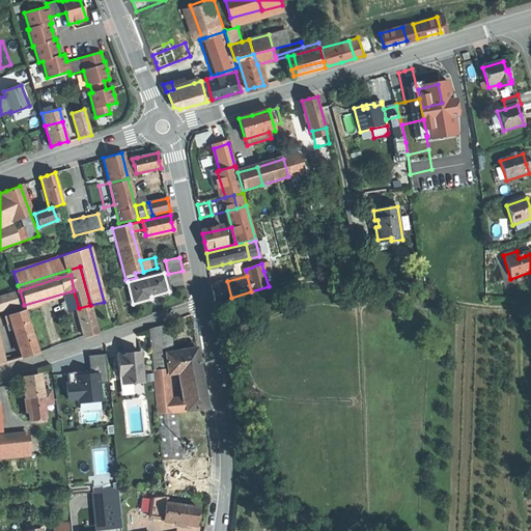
[(227,281),(212,284),(214,294),(215,301),(217,302),(231,298),(227,281)]
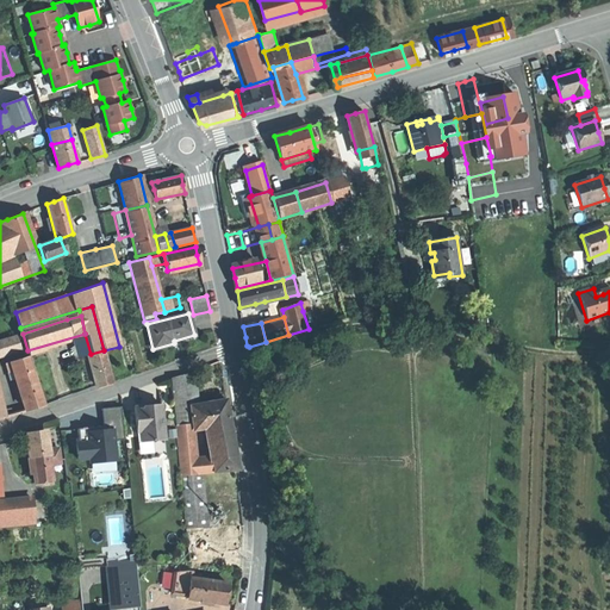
[(17,337),(0,341),(0,355),(20,349),(17,337)]
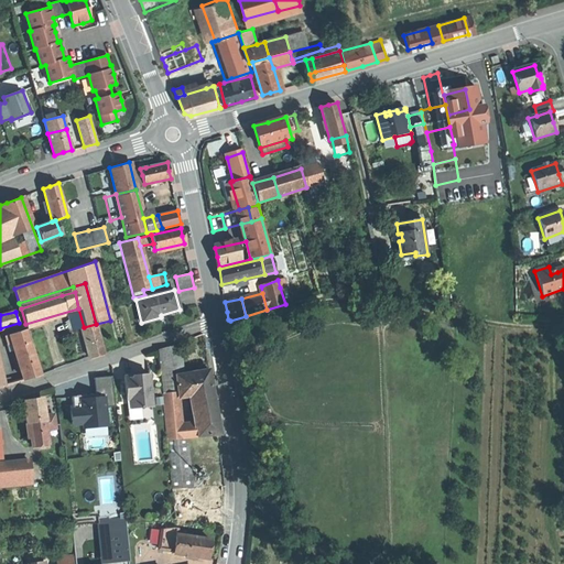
[(84,327),(83,327),(90,358),(97,356),(105,354),(96,324),(84,327)]
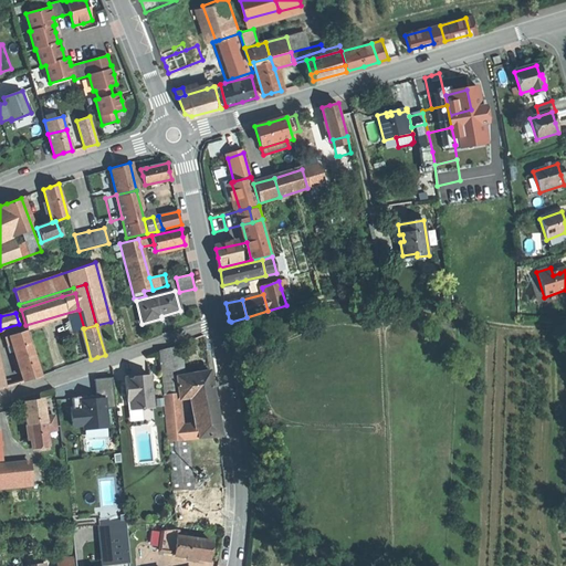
[(27,332),(4,338),(7,346),(12,344),(14,350),(31,346),(27,332)]
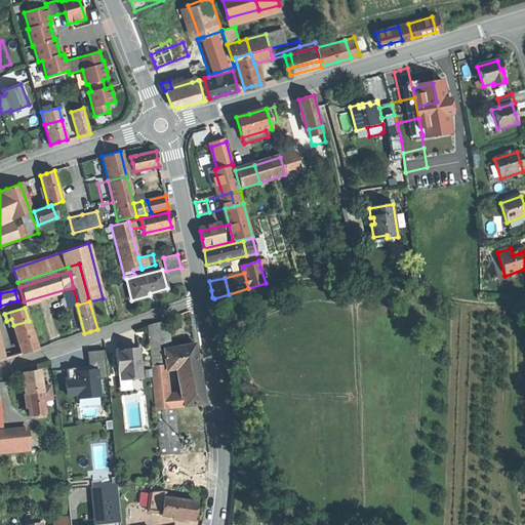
[(168,320),(160,322),(163,348),(170,346),(168,320)]
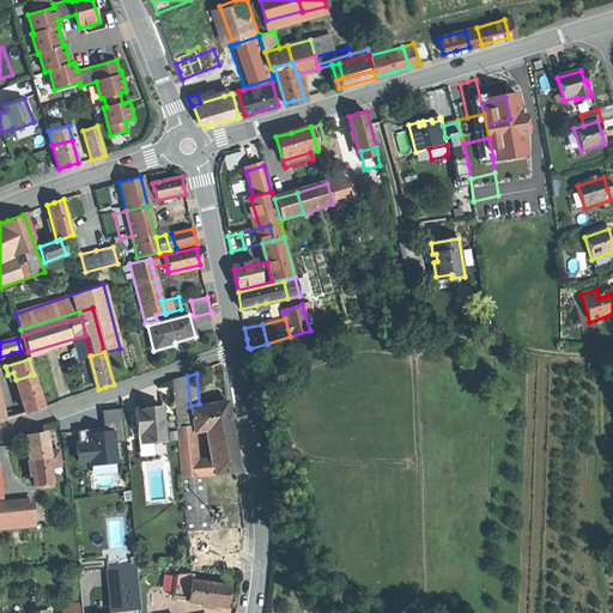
[(34,375),(16,380),(26,413),(35,411),(43,407),(34,375)]
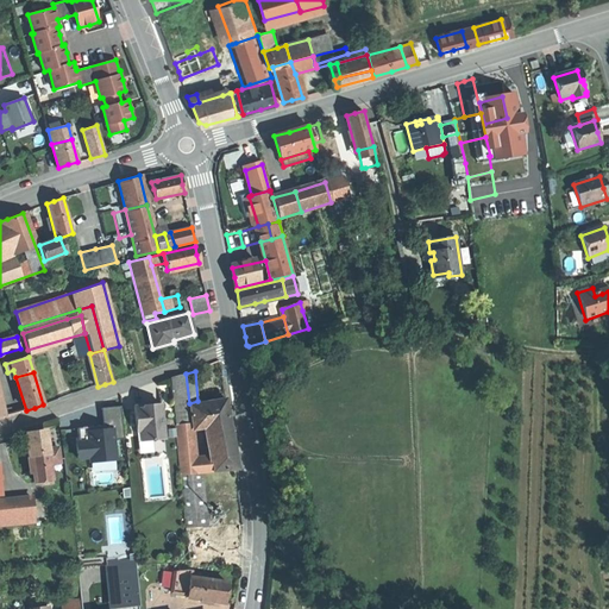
[(186,374),(169,378),(173,408),(189,405),(189,403),(186,374)]
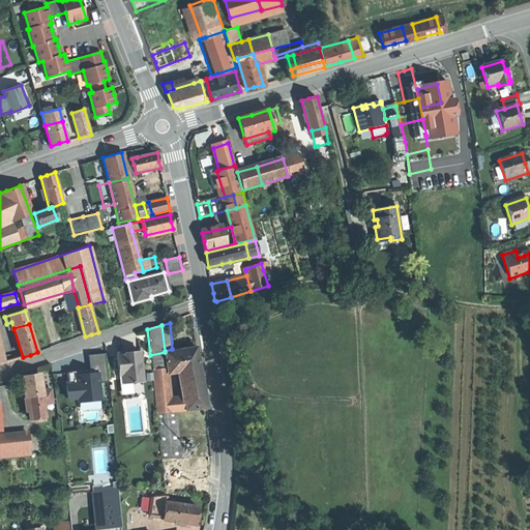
[(165,352),(167,372),(178,370),(200,366),(198,357),(196,347),(165,352)]
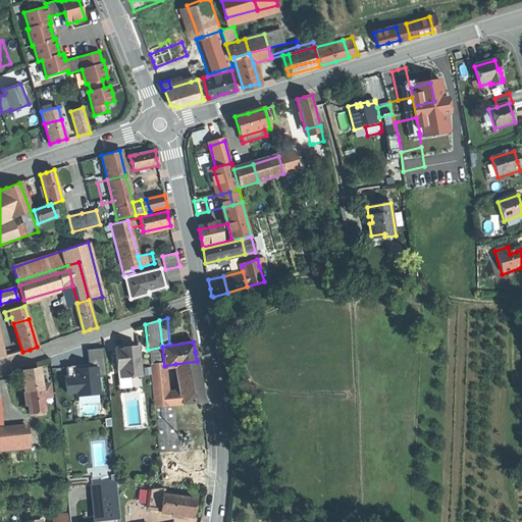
[(125,347),(114,348),(116,369),(120,369),(125,368),(126,377),(141,376),(138,346),(125,347)]
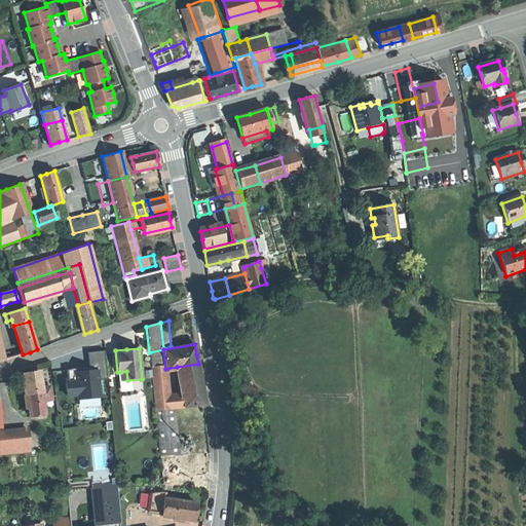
[(163,349),(149,352),(154,411),(170,409),(168,397),(165,369),(163,349)]
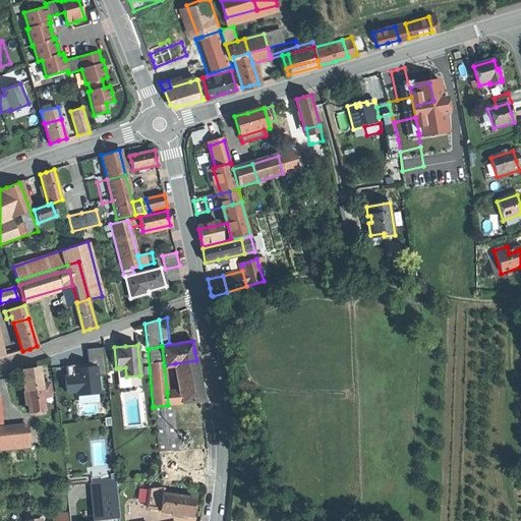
[(88,347),(79,349),(80,365),(90,364),(88,347)]
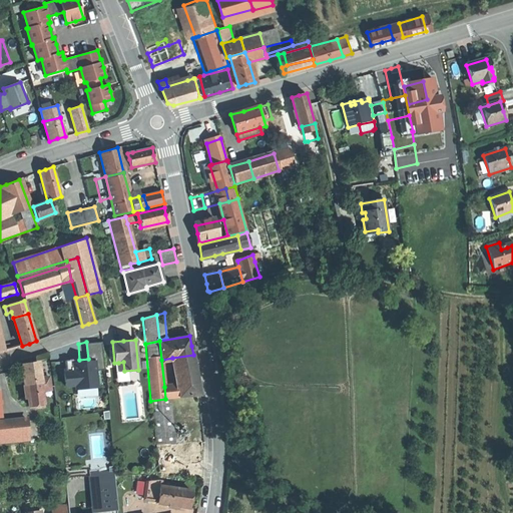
[(68,346),(62,348),(65,375),(79,374),(76,344),(68,346)]
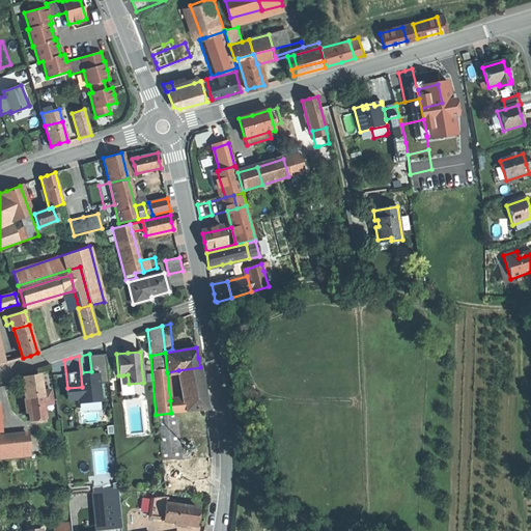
[(200,367),(178,370),(183,398),(205,395),(200,367)]
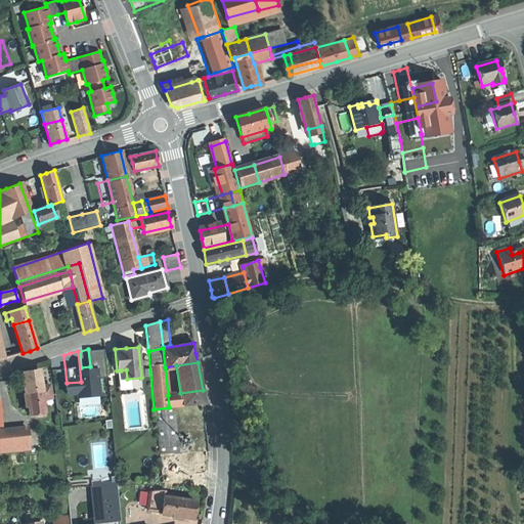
[(104,369),(81,373),(82,382),(86,381),(104,379),(104,369)]
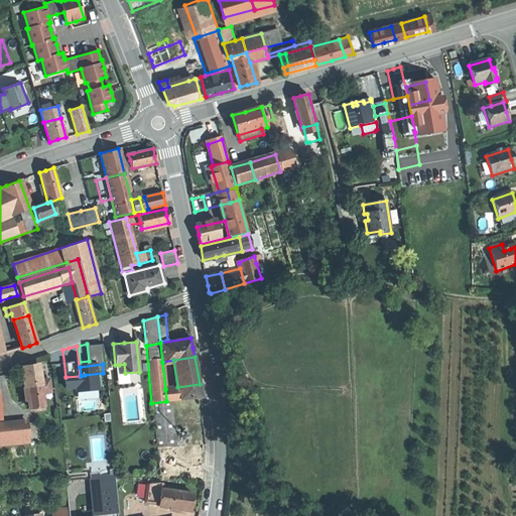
[(29,367),(22,368),(28,409),(42,407),(40,391),(49,389),(48,380),(39,381),(37,366),(29,367)]
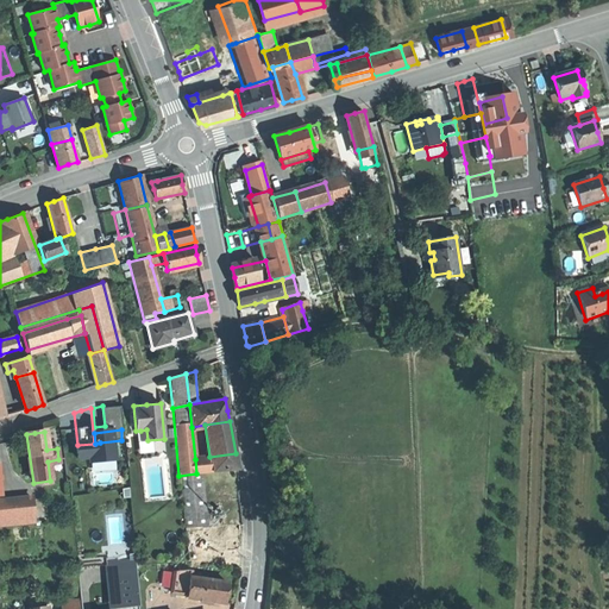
[(121,440),(100,443),(101,457),(101,460),(102,477),(125,475),(121,440)]
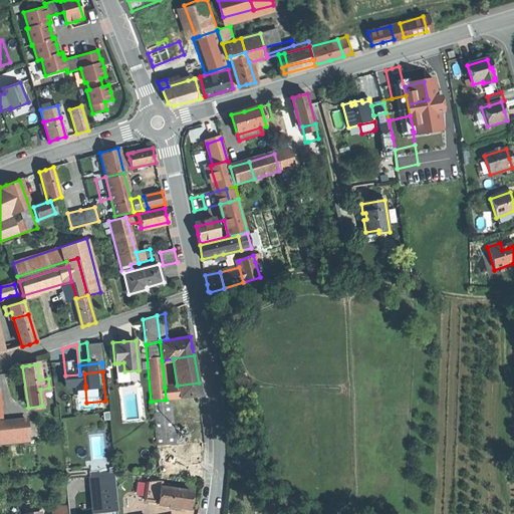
[(199,382),(177,386),(180,399),(201,397),(199,382)]
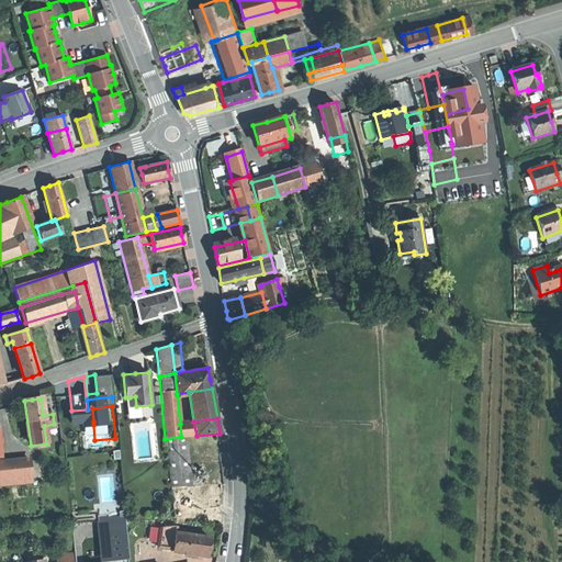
[(88,422),(62,425),(63,442),(90,440),(88,422)]
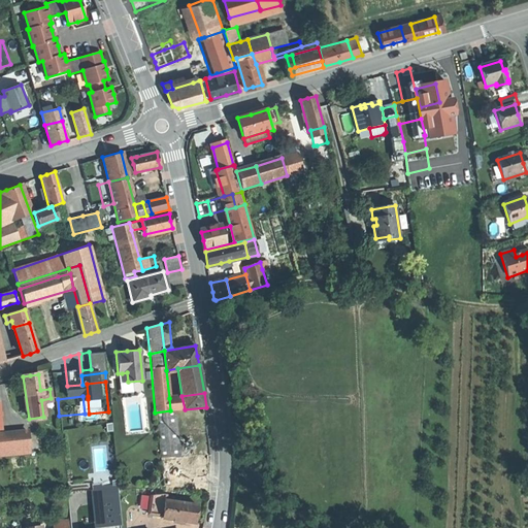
[(182,396),(172,398),(173,410),(185,409),(182,396)]
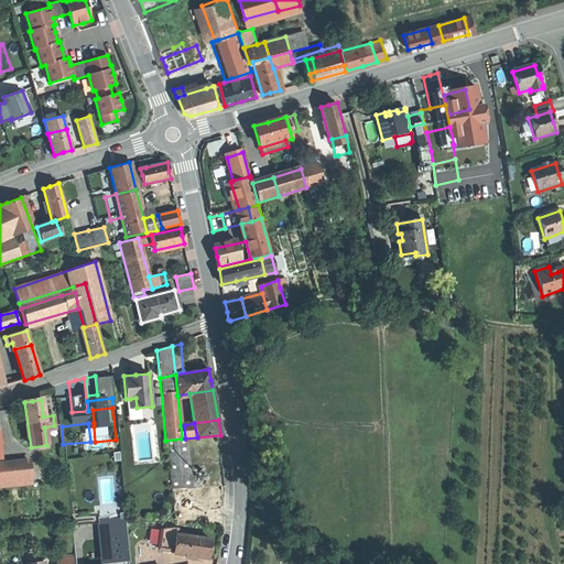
[(184,440),(165,442),(170,489),(188,488),(184,440)]
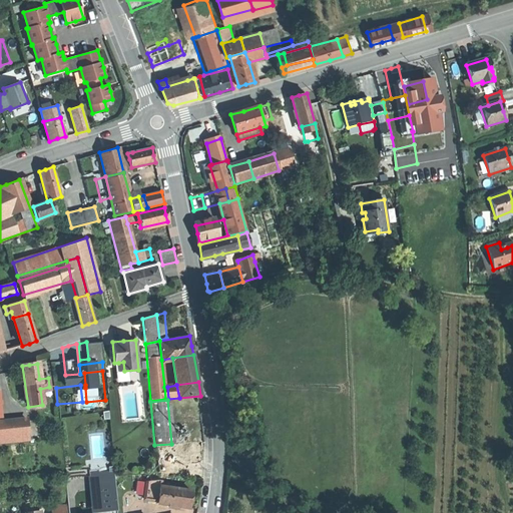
[(27,420),(0,422),(0,442),(28,440),(27,420)]
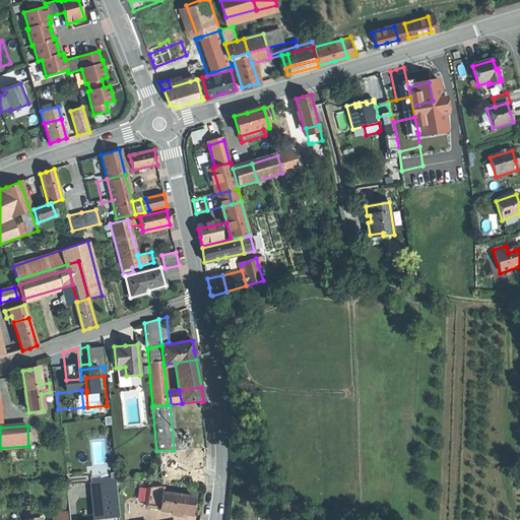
[(201,450),(175,451),(175,465),(202,464),(201,457),(201,450)]
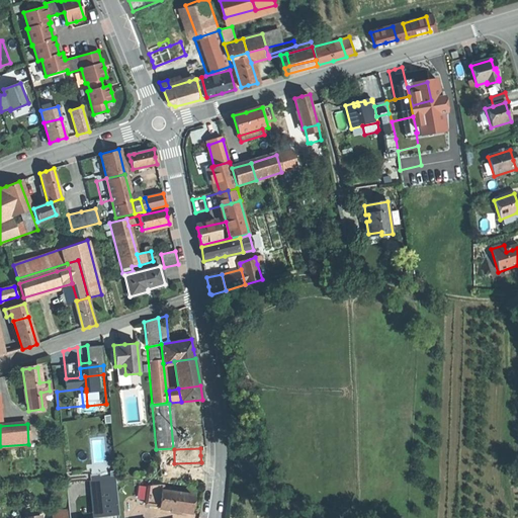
[(171,449),(156,450),(159,477),(173,479),(171,449)]
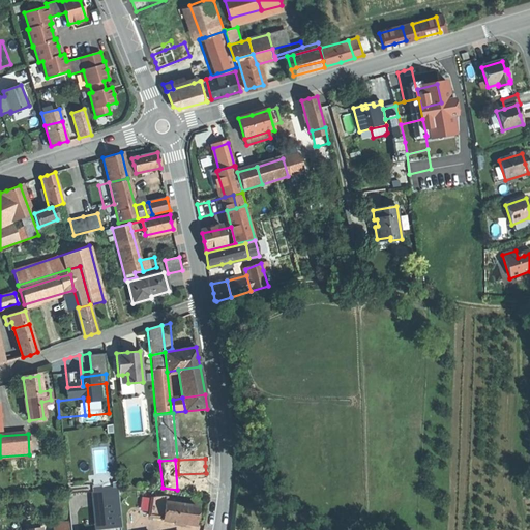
[(116,484),(92,487),(96,528),(120,525),(116,484)]
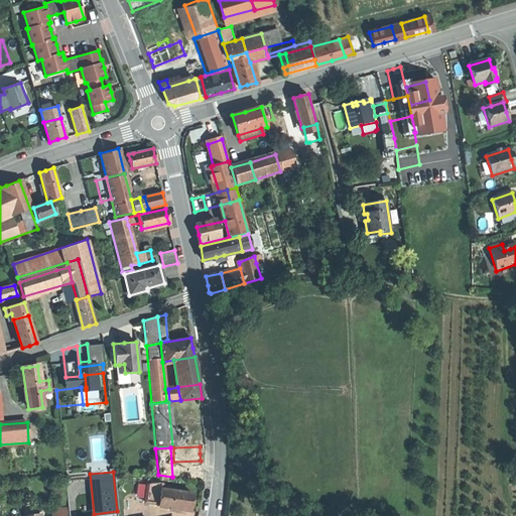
[(159,484),(147,485),(144,502),(157,504),(157,507),(158,504),(160,490),(161,484),(159,484)]
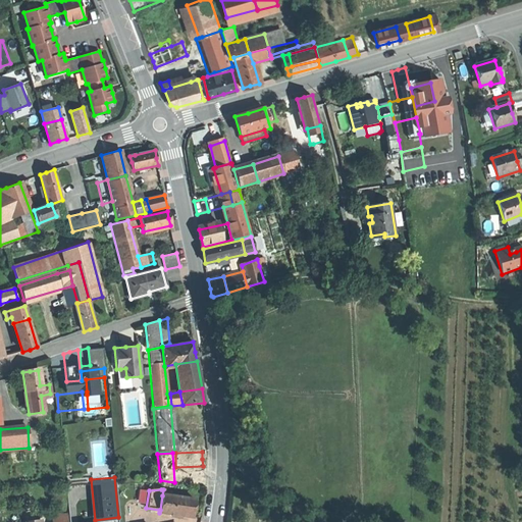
[(183,499),(162,496),(160,510),(159,513),(176,516),(188,517),(192,518),(193,510),(195,501),(183,499)]
